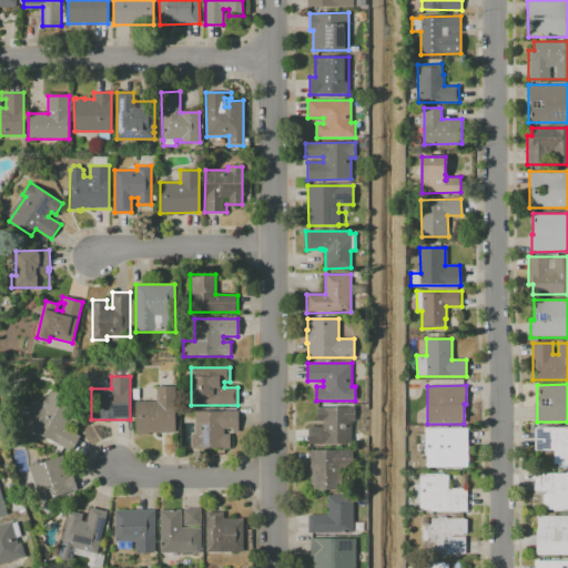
[(135,433),(135,402),(156,402),(156,386),(174,386),(174,433),(135,433)]
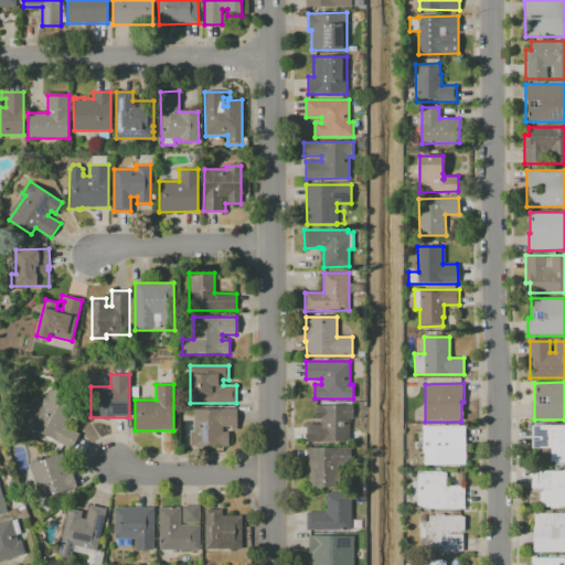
[(23,422),(36,400),(42,402),(46,394),(48,395),(51,388),(85,407),(72,429),(78,433),(70,448),(23,422)]
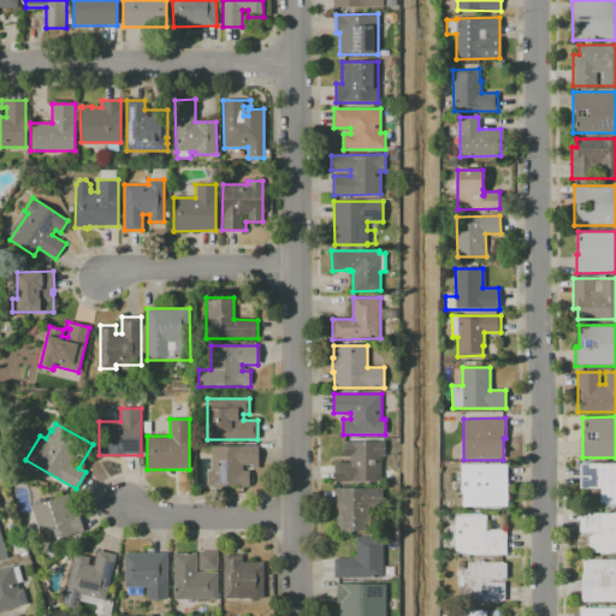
[(343,442),(384,442),(385,457),(381,457),(381,483),(335,483),(335,463),(350,462),(350,456),(343,456),(343,442)]
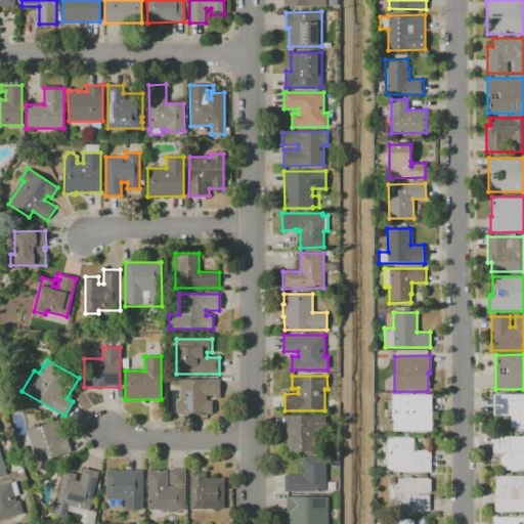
[(180,380),(220,380),(220,398),(215,398),(215,395),(206,395),(206,400),(212,400),(213,413),(176,413),(176,400),(180,400),(180,380)]
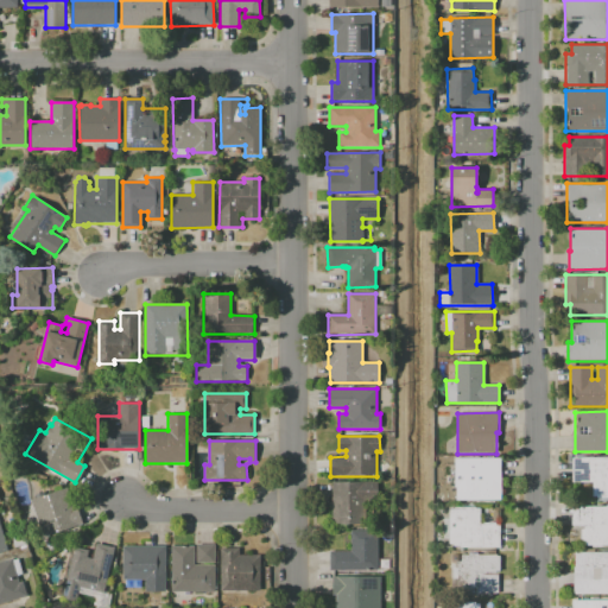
[(572,457),(607,457),(607,501),(596,501),(596,496),(593,496),(593,481),(572,481),(572,457)]
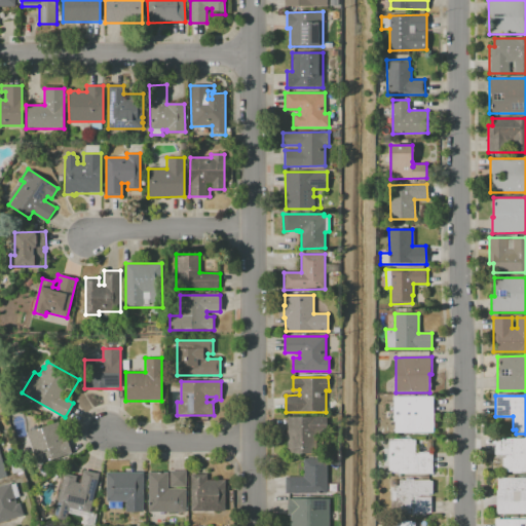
[(393,398),(433,397),(434,431),(395,433),(393,398)]
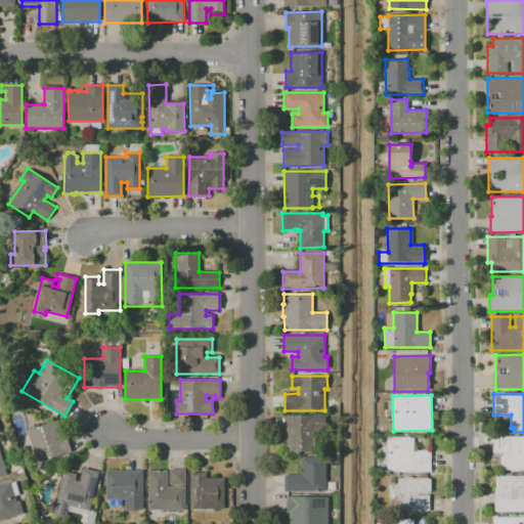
[(287,415),(325,415),(326,451),(287,451),(287,415)]
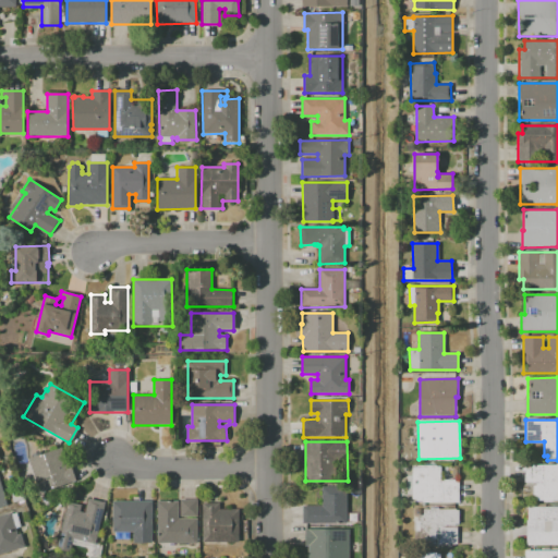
[(28,459),(61,447),(68,464),(70,464),(76,481),(40,494),(28,459)]
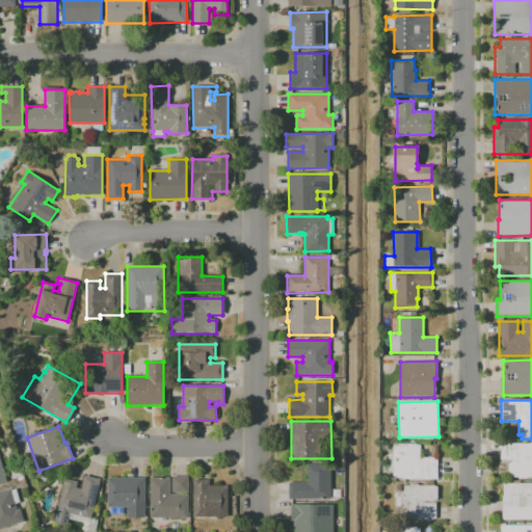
[(500,444),(523,444),(523,442),(527,442),(527,444),(531,444),(531,442),(531,476),(526,476),(526,478),(519,478),(519,477),(510,477),(510,475),(508,475),(508,459),(500,459),(500,444)]
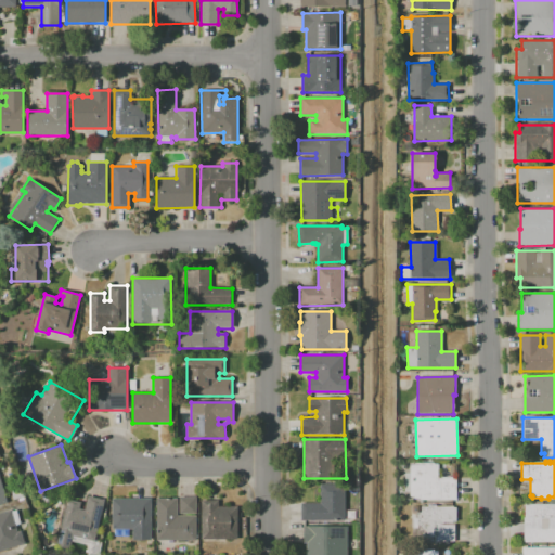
[(409,463),(434,463),(434,464),(438,464),(438,477),(455,477),(455,499),(420,500),(420,498),(414,498),(414,497),(409,497),(409,463)]
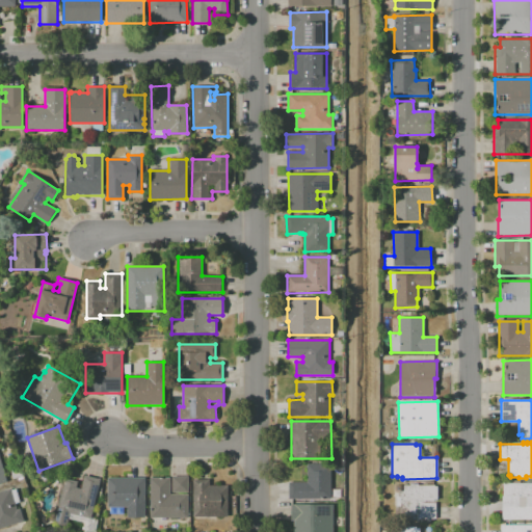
[(288,499),(288,482),(307,482),(307,464),(330,464),(330,499),(288,499)]
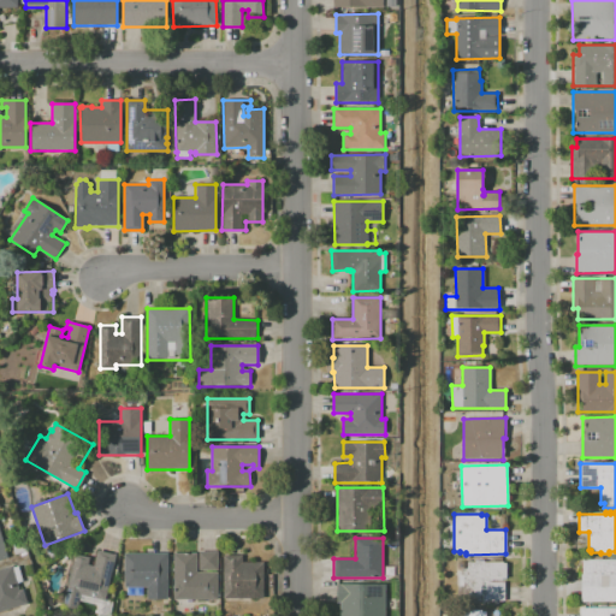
[(75,554),(89,557),(88,564),(94,566),(98,550),(117,555),(105,600),(80,594),(77,609),(63,605),(75,554)]
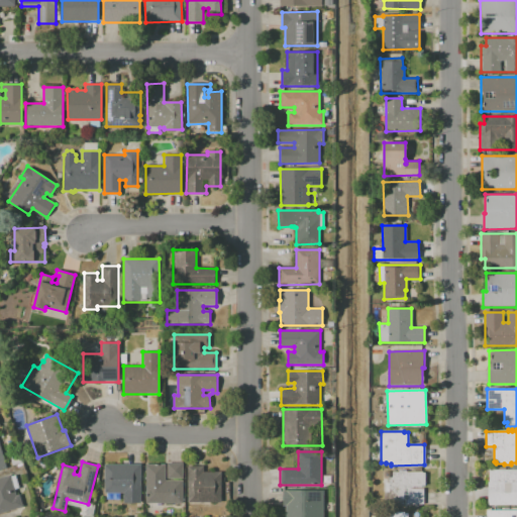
[(168,462),(183,462),(183,479),(168,479),(168,462)]
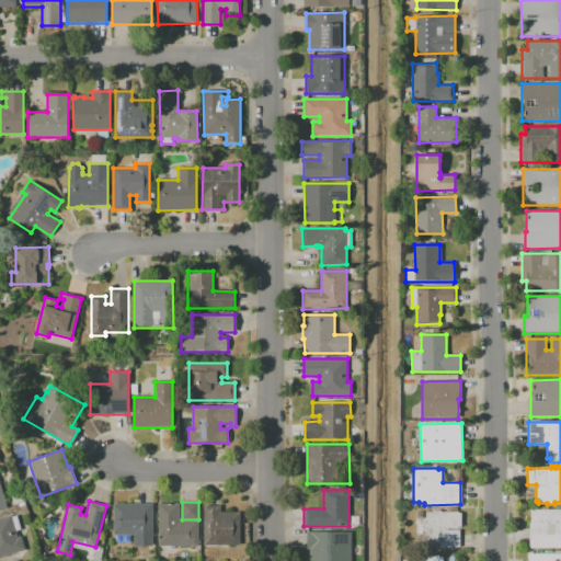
[(158,503),(179,503),(179,521),(198,521),(198,546),(158,546),(158,503)]
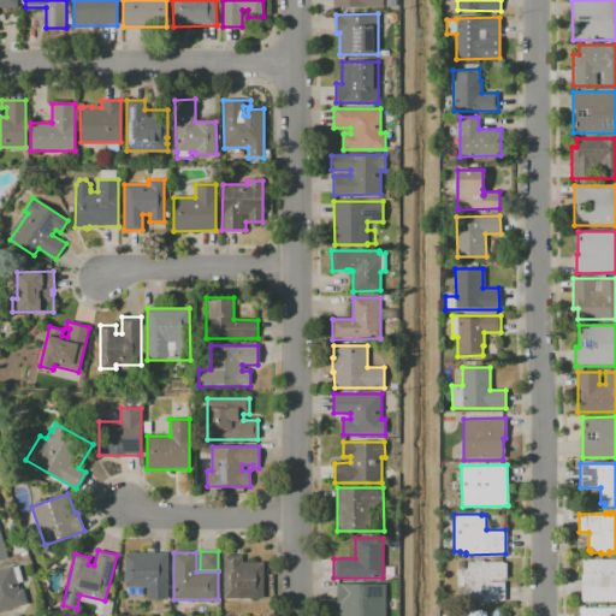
[(124,554),(167,554),(167,600),(147,600),(147,587),(138,587),(138,594),(125,594),(125,587),(124,554)]
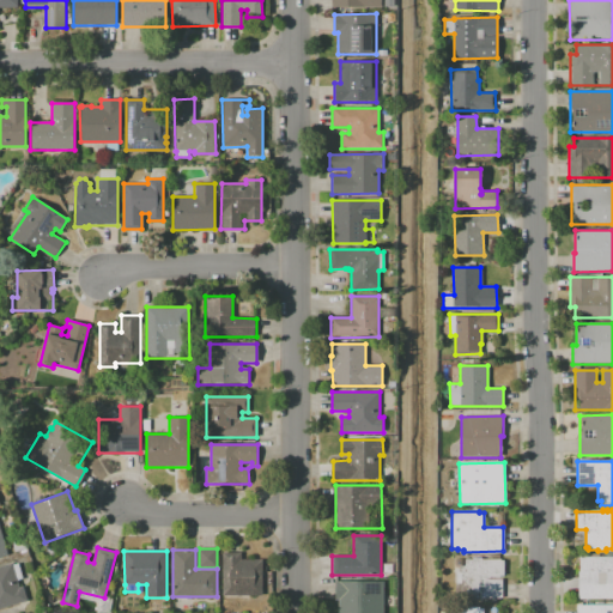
[(222,552),(241,552),(241,560),(262,559),(262,595),(222,595),(222,552)]
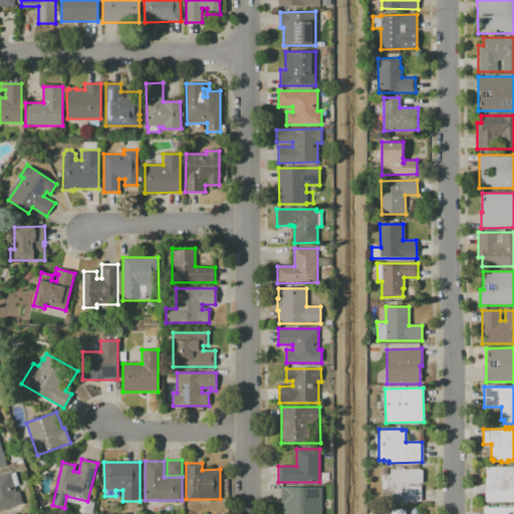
[(486,467),(513,467),(513,502),(485,502),(485,479),(486,479),(486,467)]
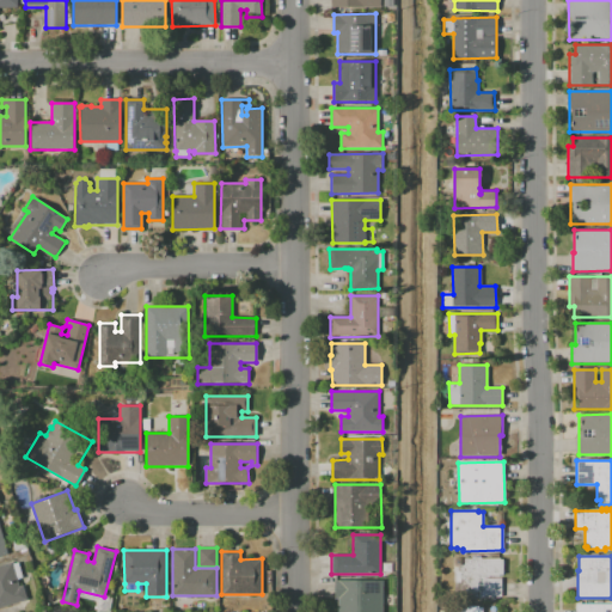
[(452,570),(460,570),(460,565),(464,565),(464,558),(471,558),(471,557),(481,557),(481,558),(500,558),(500,560),(502,560),(502,575),(499,575),(499,576),(489,576),(489,577),(488,577),(501,579),(501,587),(501,592),(501,597),(452,597),(452,570)]
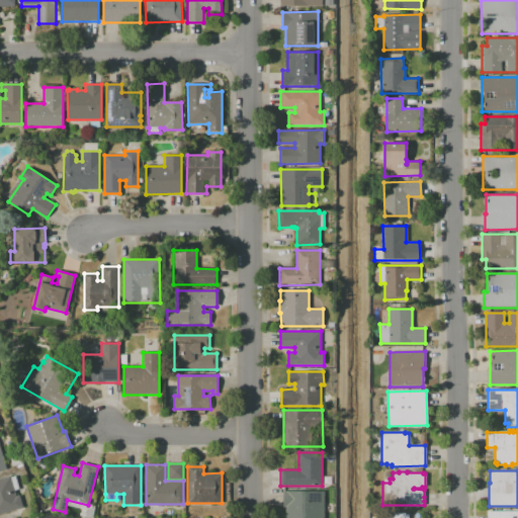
[(0,479),(9,476),(16,497),(19,496),(22,507),(0,513),(0,479)]
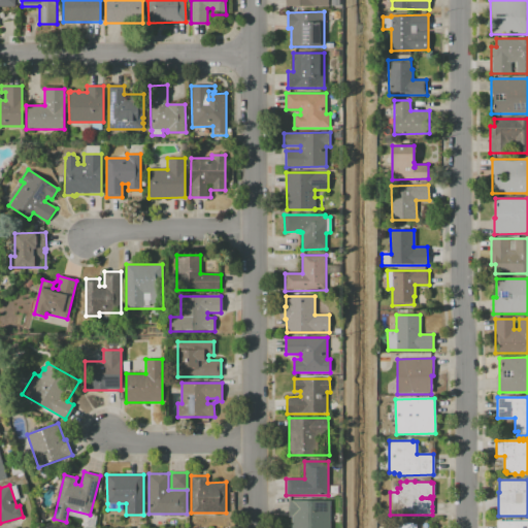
[(289,501),(326,500),(326,510),(331,510),(332,524),(326,524),(326,527),(292,527),(292,517),(289,517),(289,501)]
